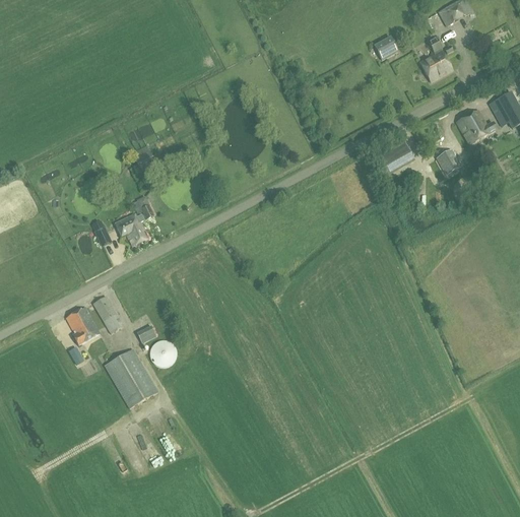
[(458,0),(466,14),(472,11),(466,0),(458,0)]
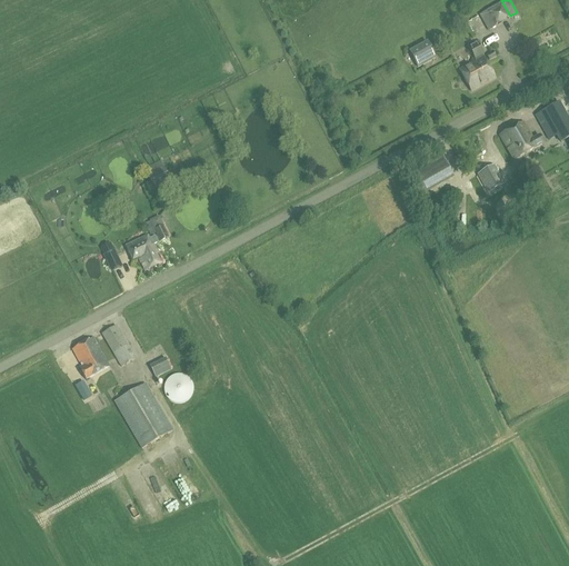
[(547,39),(558,33),(553,23),(542,29),(547,39)]
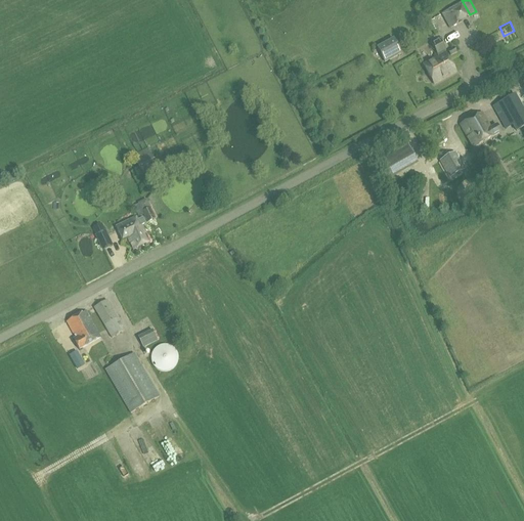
[(493,26),(486,32),(495,41),(503,35),(493,26)]
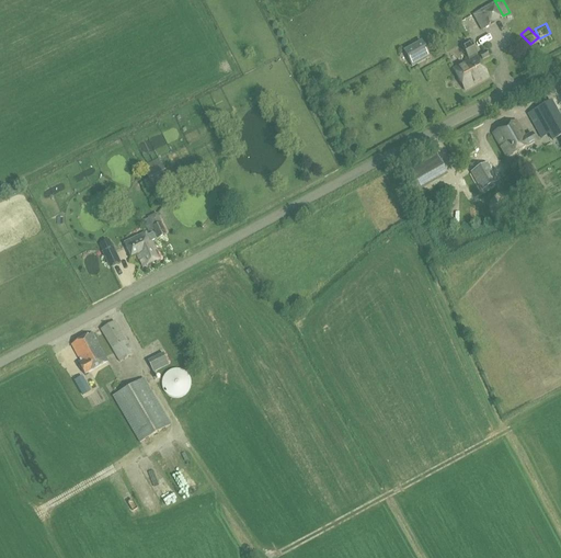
[(422,40),(404,49),(412,64),(430,54),(422,40)]
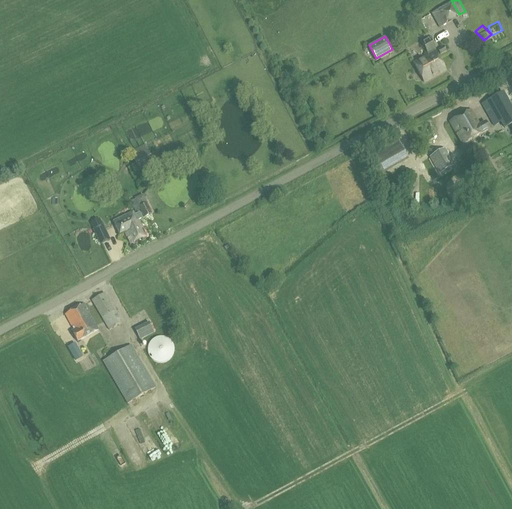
[(446,68),(434,47),(436,46),(430,36),(422,40),(429,52),(414,60),(424,79),(446,68)]
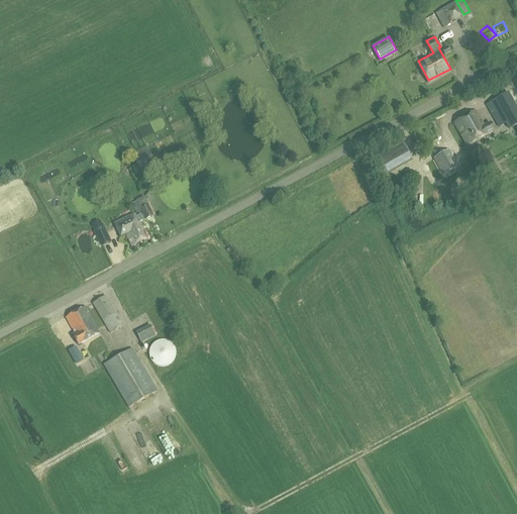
[(487,102),(499,123),(506,119),(510,126),(516,122),(516,106),(508,90),(487,102)]
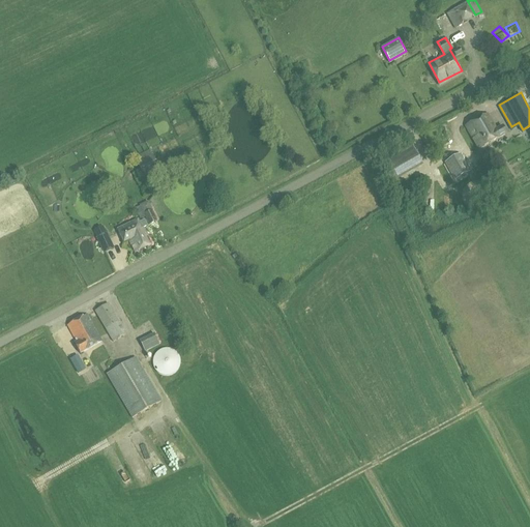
[(502,123),(496,127),(488,111),(466,123),(478,147),(506,130),(502,123)]
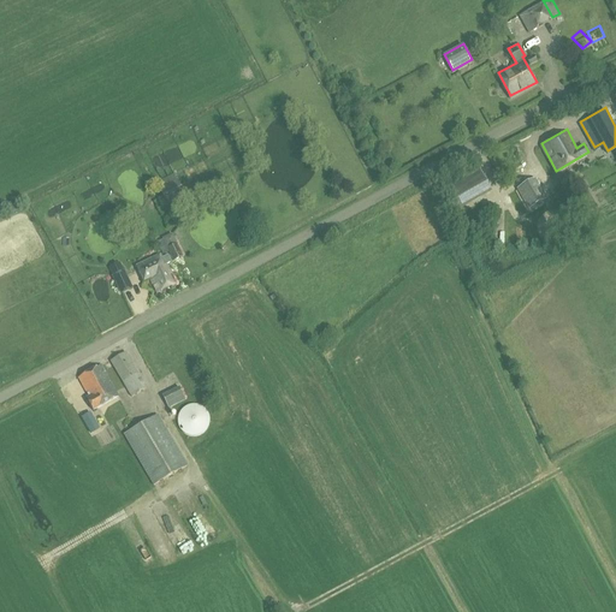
[(477,165),(439,186),(440,189),(452,209),(490,188),(479,168),(477,165)]
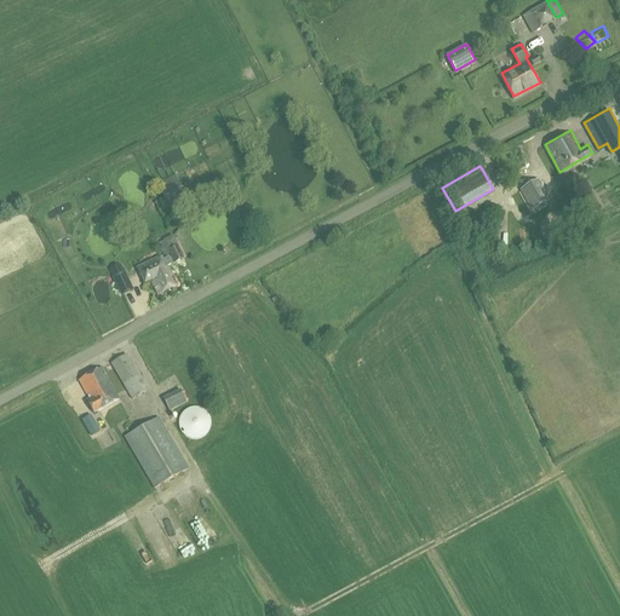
[(164,194),(168,202),(185,194),(176,176),(159,184),(164,194)]
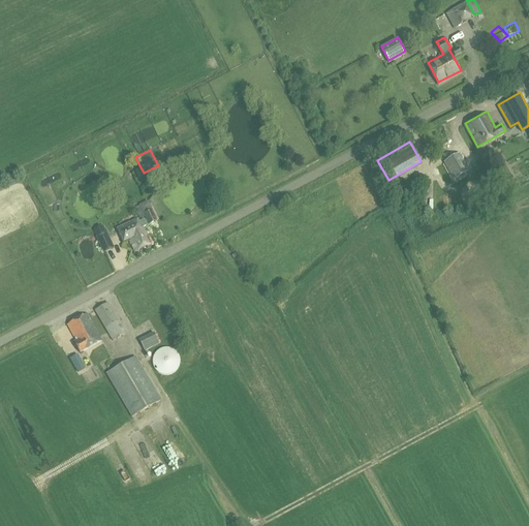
[(454,178),(470,168),(459,150),(443,159),(454,178)]
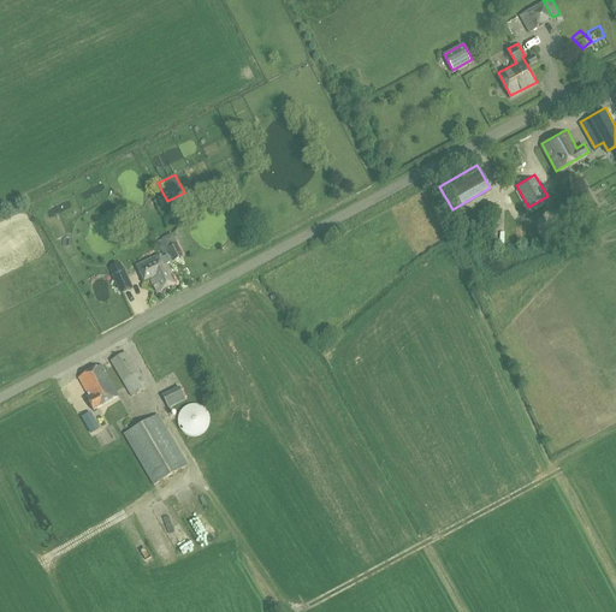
[(161,203),(167,201),(163,192),(158,195),(161,203)]
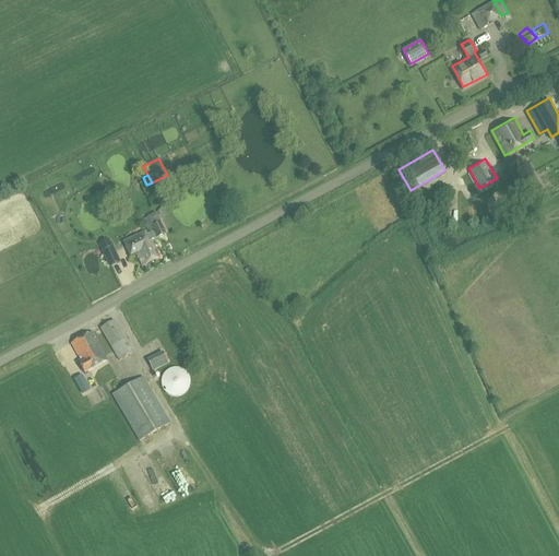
[(156,211),(149,215),(157,234),(165,231),(156,211)]
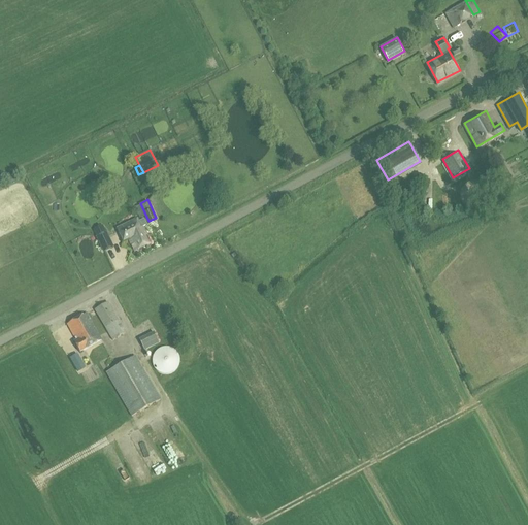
[(151,240),(142,224),(146,222),(143,216),(139,218),(138,216),(133,219),(117,226),(123,238),(128,236),(134,249),(151,240)]
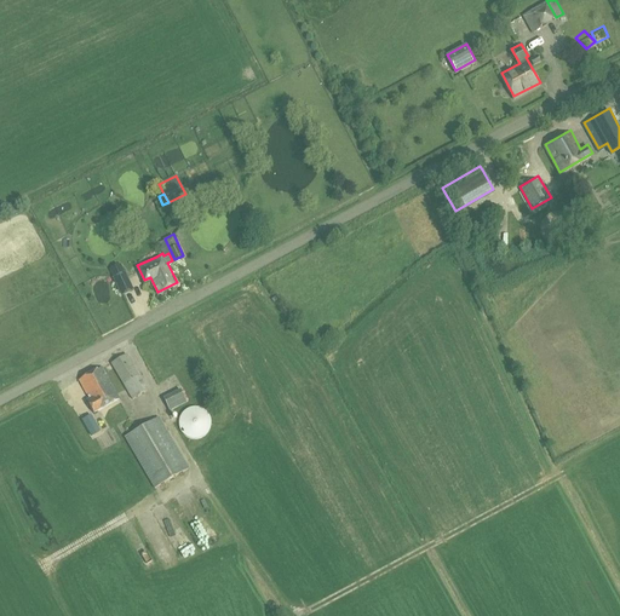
[(120,265),(112,269),(114,274),(113,274),(121,292),(133,287),(125,269),(122,270),(120,265)]
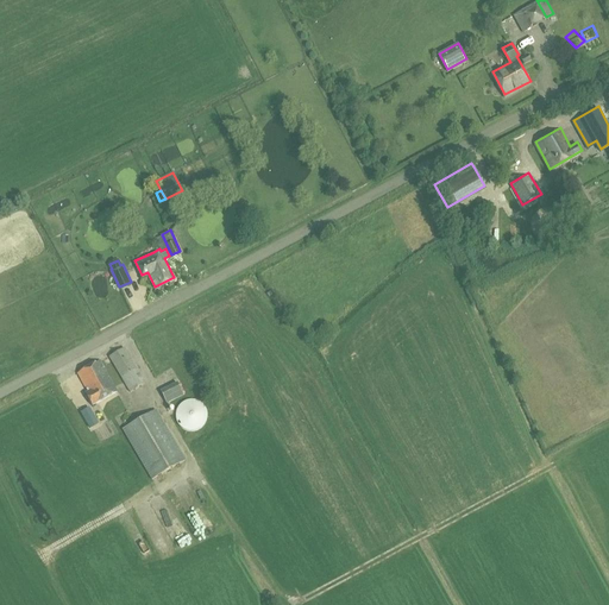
[(144,354),(162,346),(158,340),(140,348),(144,354)]
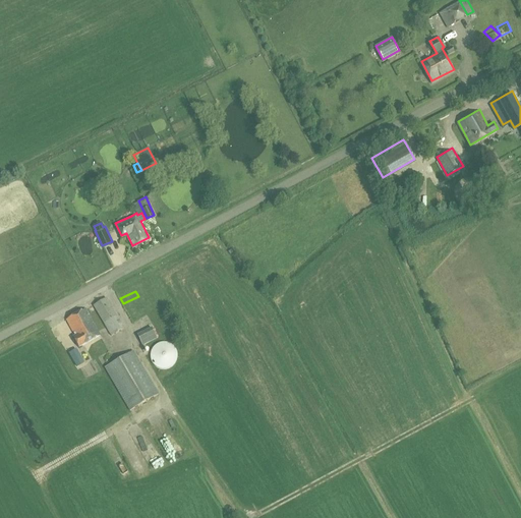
[(106,296),(93,303),(111,334),(124,326),(106,296)]
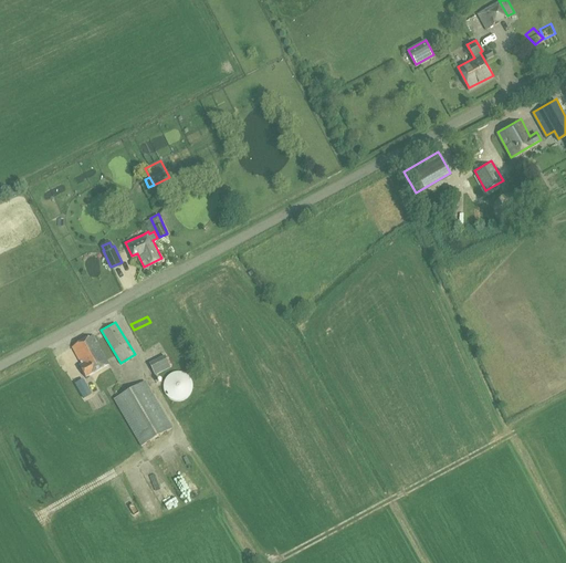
[(80,365),(85,375),(108,362),(93,333),(71,345),(82,364),(80,365)]
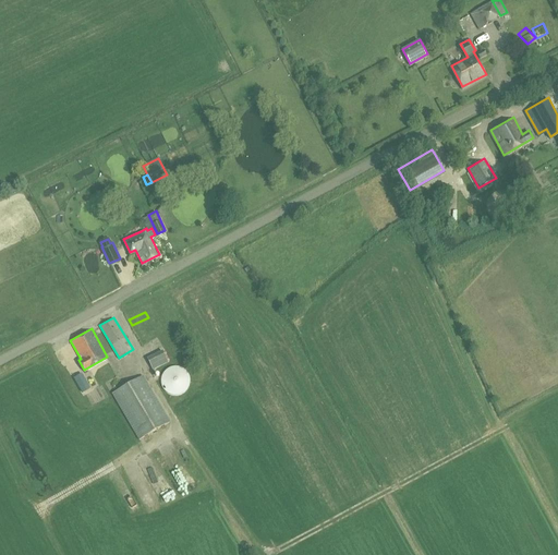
[(147,357),(152,368),(168,360),(162,349),(147,357)]
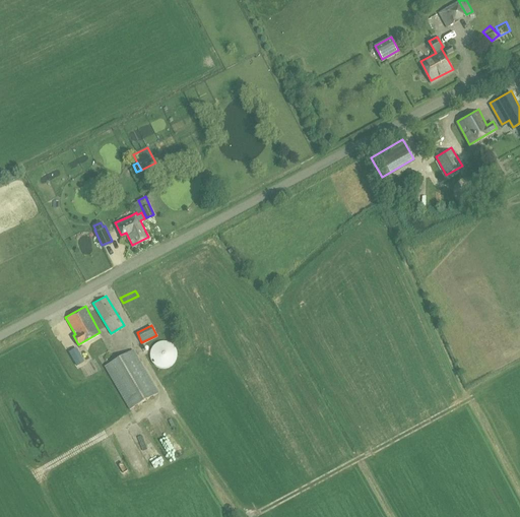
[(175,359),(177,353),(176,347),(173,343),(169,340),(164,339),(159,340),(154,342),(151,345),(149,349),(150,354),(151,359),(153,362),(157,365),(161,366),(166,366),(169,365),(173,363),(175,359)]
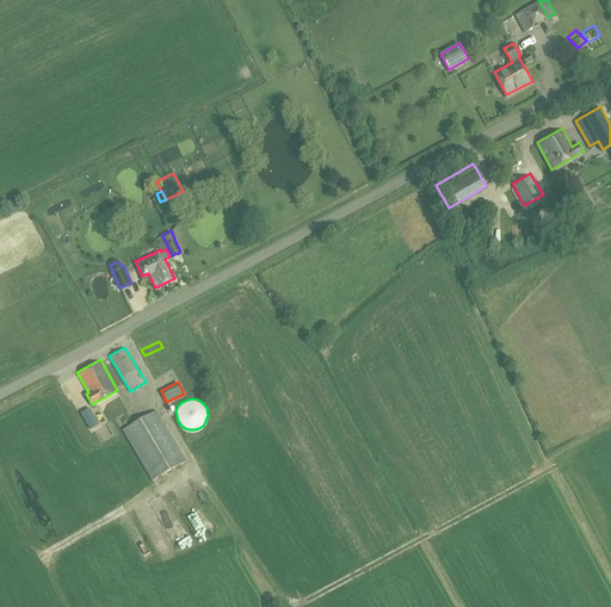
[(88,406),(80,410),(90,427),(98,422),(88,406)]
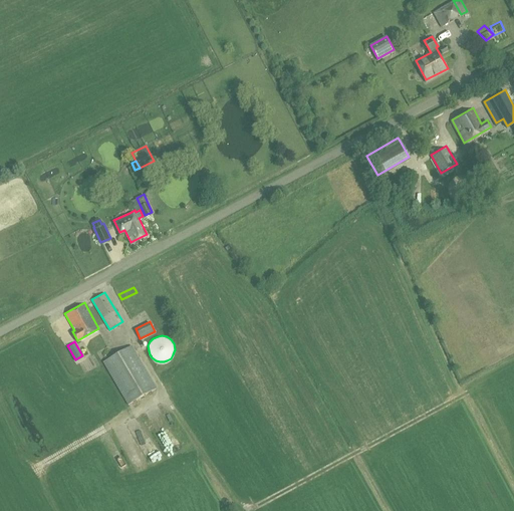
[(132,343),(102,360),(127,403),(156,387),(132,343)]
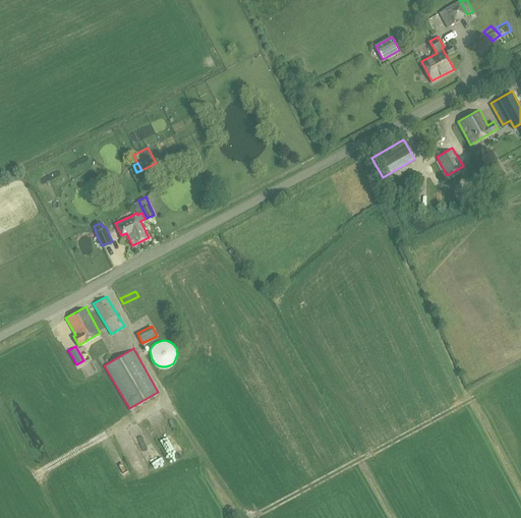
[(170,427),(159,432),(168,455),(179,450),(170,427)]
